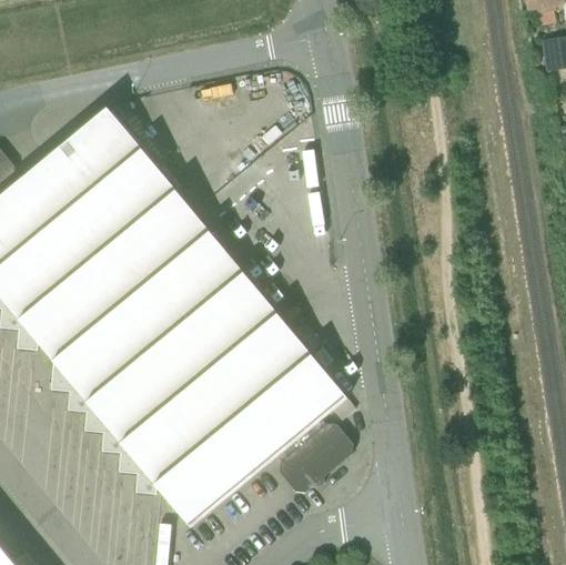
[(554,9),(553,3),(559,2),(559,0),(526,0),(527,7),(534,7),(537,24),(554,22),(552,10),(554,9)]
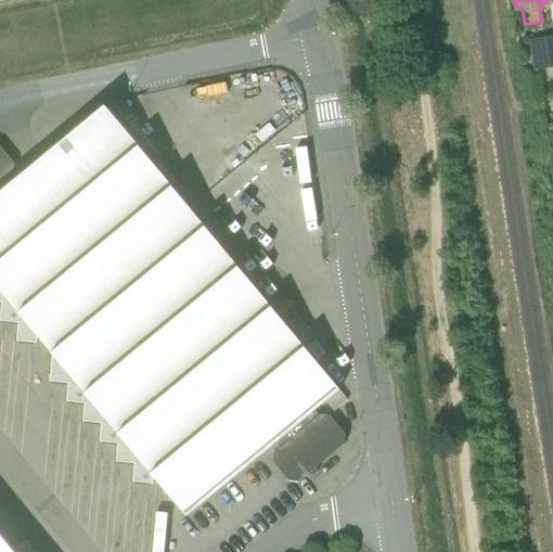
[(532,68),(552,65),(552,59),(550,35),(528,38),(532,68)]
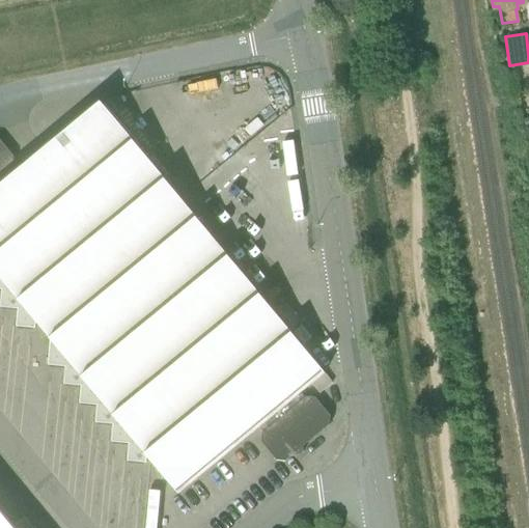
[(323,370),(191,211),(100,100),(15,170),(10,165),(11,164),(12,155),(0,139),(0,287),(1,287),(0,297),(0,305),(17,307),(15,325),(34,326),(34,318),(49,336),(47,363),(64,364),(62,382),(80,384),(78,401),(95,403),(94,420),(111,422),(110,439),(128,441),(126,459),(144,461),(145,452),(176,491),(257,424),(261,429),(260,431),(259,440),(275,459),(283,459),(328,422),(329,414),(313,395),(304,394),(303,396),(299,390),(310,381),(323,370)]
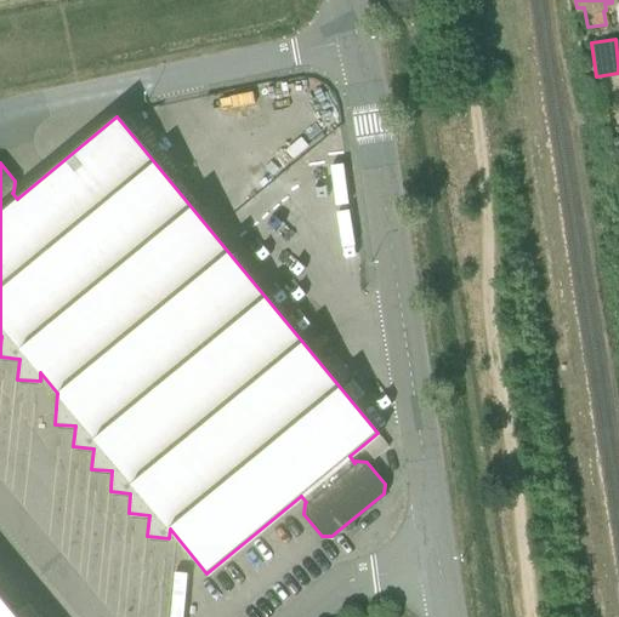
[(387,445),(378,433),(363,445),(373,457),(387,445)]
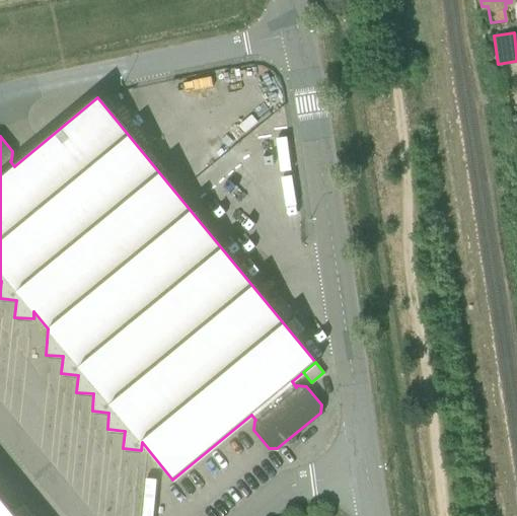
[(0,515),(31,515),(22,504),(11,513),(0,499),(0,515)]
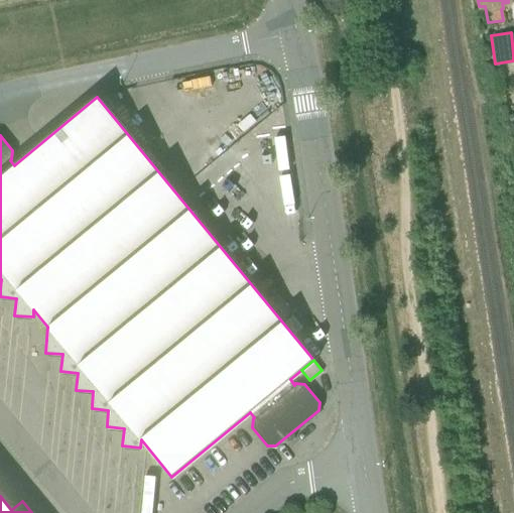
All buildings are outlined.
